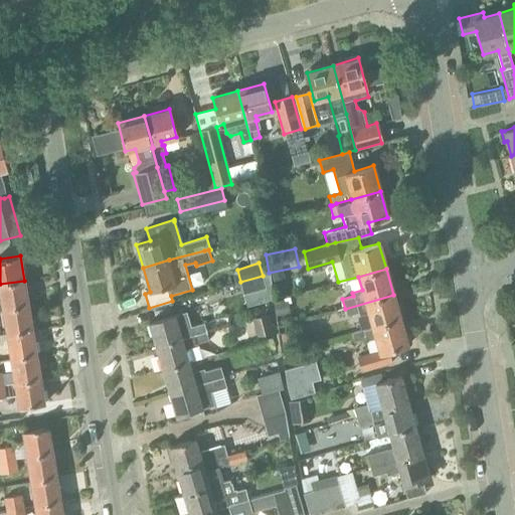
[(263,276),(240,282),(246,309),(270,303),(263,276)]
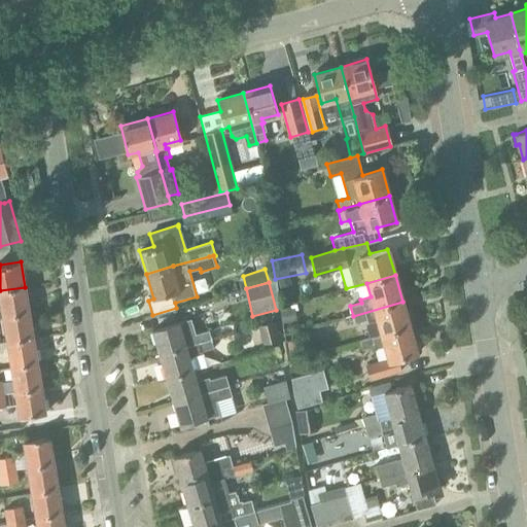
[(0,316),(3,316),(29,312),(25,287),(0,290),(0,316)]
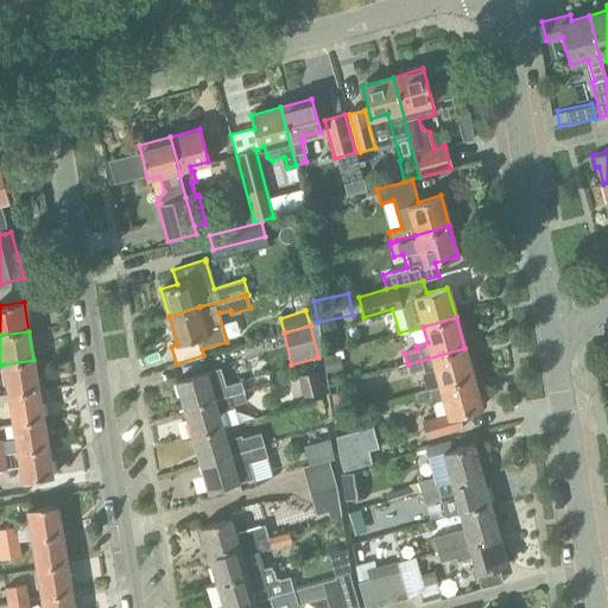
[(439,385),(473,377),(464,348),(407,365),(410,372),(423,369),(424,372),(435,369),(439,385)]
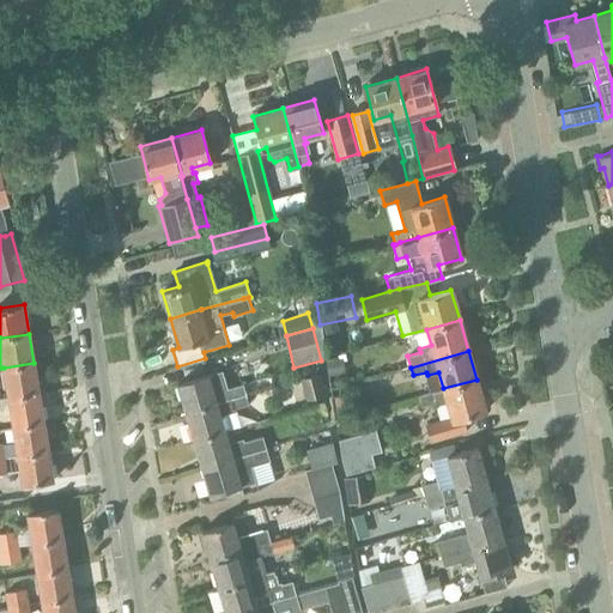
[(8,398),(38,393),(34,363),(4,368),(8,398)]
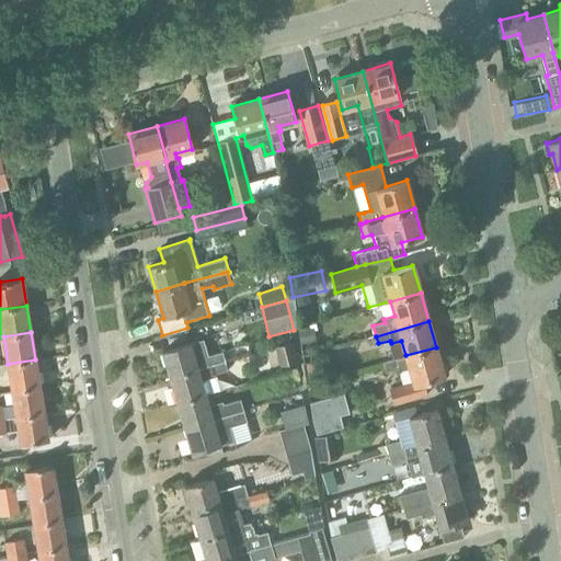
[(162,351),(169,376),(225,361),(220,346),(206,351),(203,340),(190,343),(162,351)]
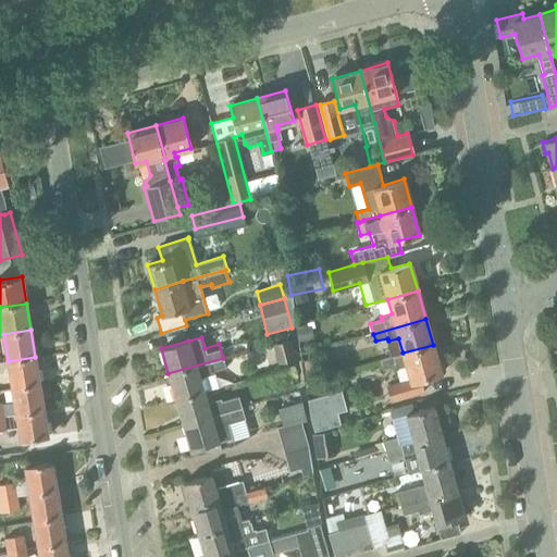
[(289,338),(272,344),(277,363),(295,359),(289,338)]
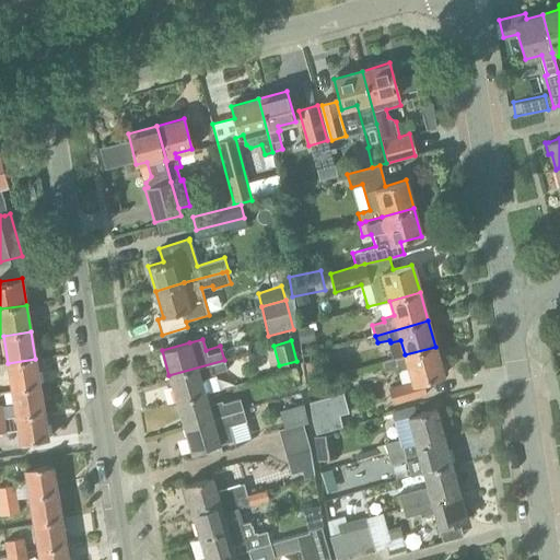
[(405,354),(382,361),(385,371),(397,368),(398,370),(408,368),(411,381),(387,387),(393,404),(426,394),(423,381),(443,375),(435,347),(405,354)]
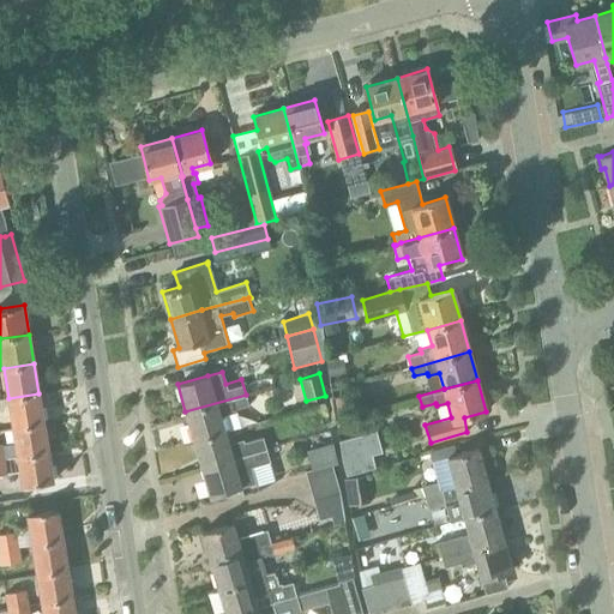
[(8,398),(13,427),(43,422),(38,393),(8,398)]
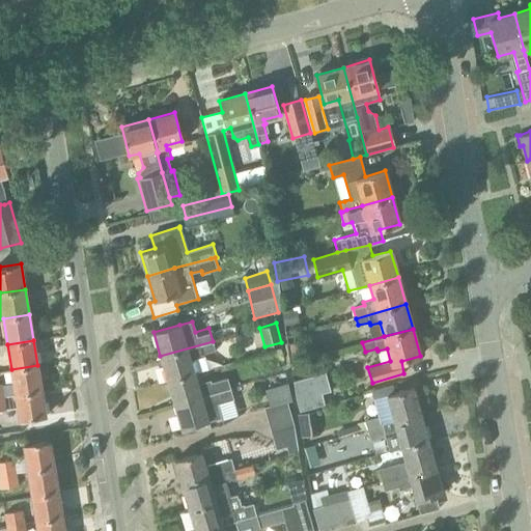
[(167,378),(193,370),(190,360),(203,356),(203,354),(215,350),(213,341),(160,356),(167,378)]
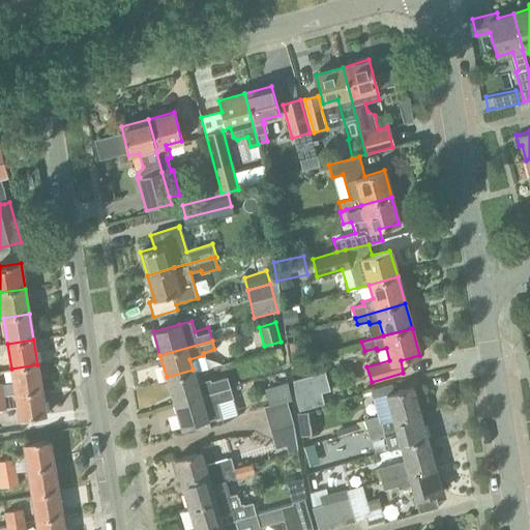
[(285,367),(298,365),(296,343),(283,344),(285,367)]
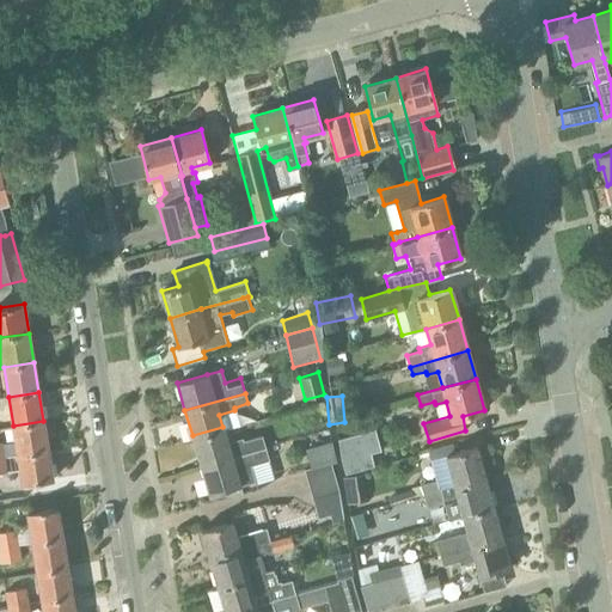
[(18,454),(48,450),(43,421),(13,426),(18,454)]
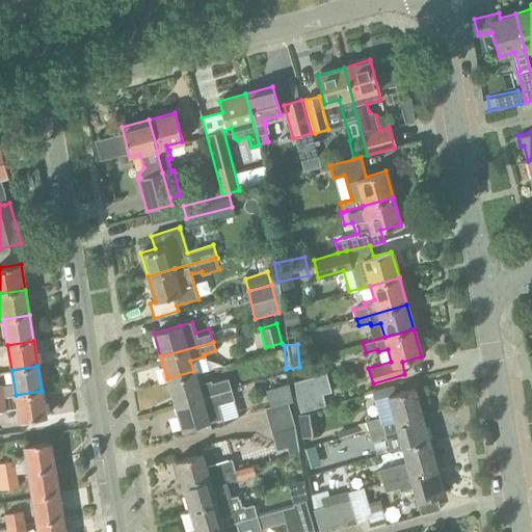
[(175,403),(232,387),(229,379),(214,383),(213,380),(197,386),(193,371),(167,378),(175,403)]
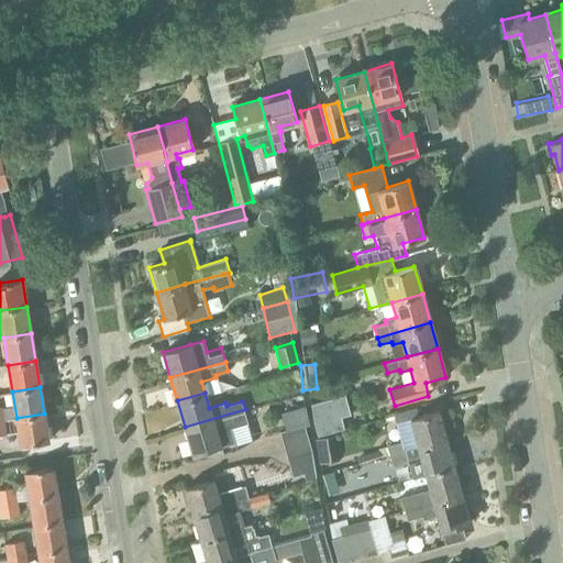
[(350,414),(344,395),(310,404),(318,435),(344,428),(341,417),(350,414)]
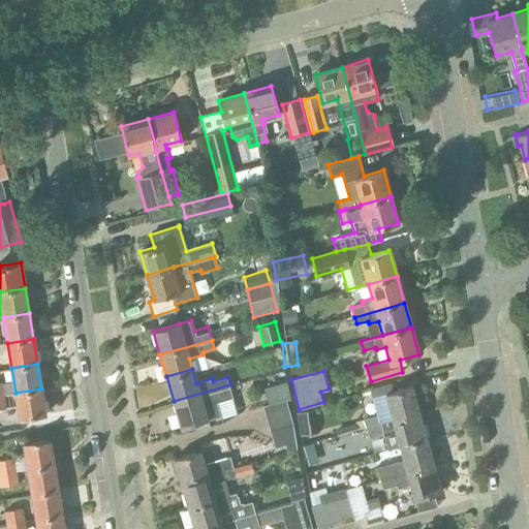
[(276,402),(288,398),(287,386),(285,380),(278,381),(281,393),(274,395),(276,402)]
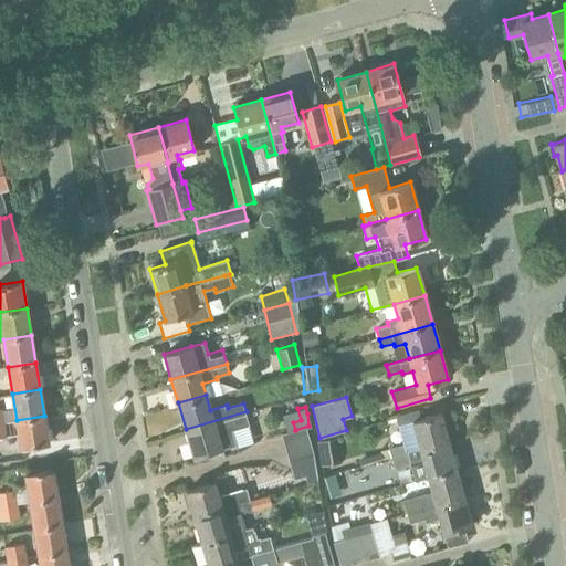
[(247,411),(186,429),(194,457),(238,443),(234,430),(250,426),(247,411)]
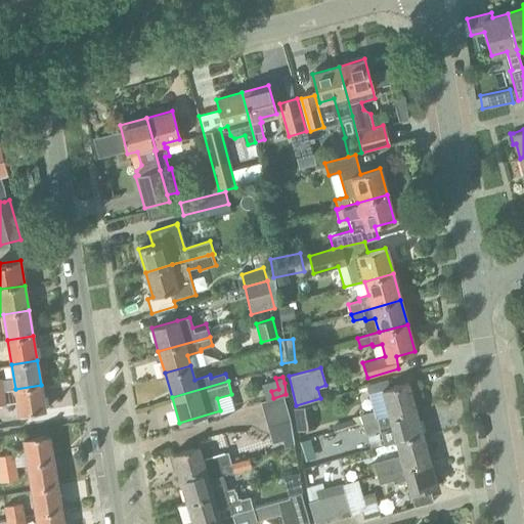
[(359,415),(351,417),(354,426),(362,423),(362,424),(389,417),(416,409),(407,383),(382,390),(386,406),(359,415)]
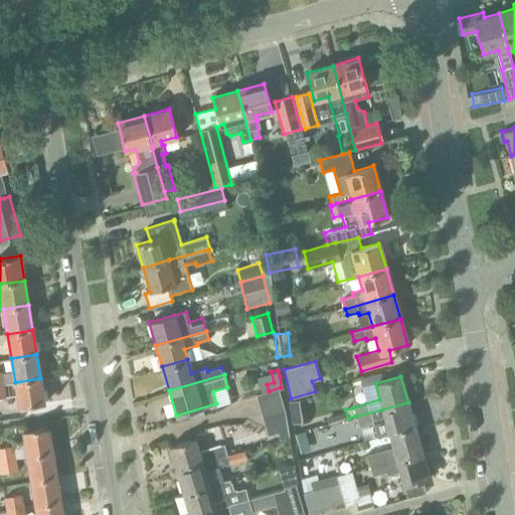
[(15,382),(19,407),(44,403),(40,378),(15,382)]
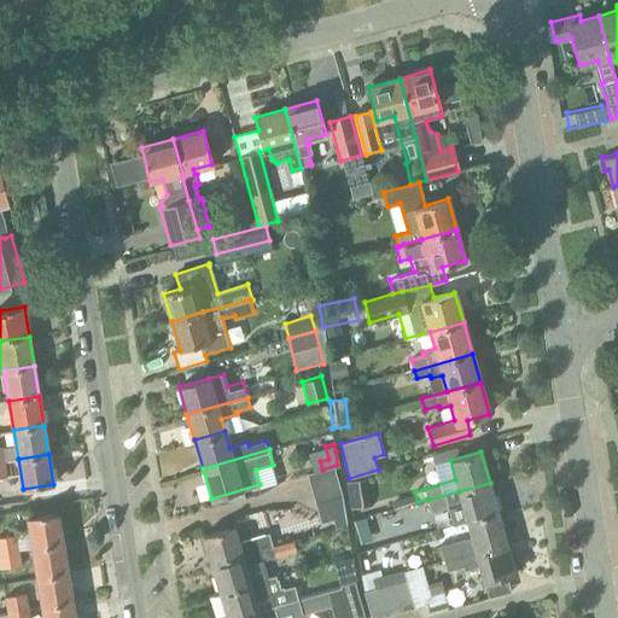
[(312,488),(339,481),(337,465),(322,470),(307,474),(312,488)]
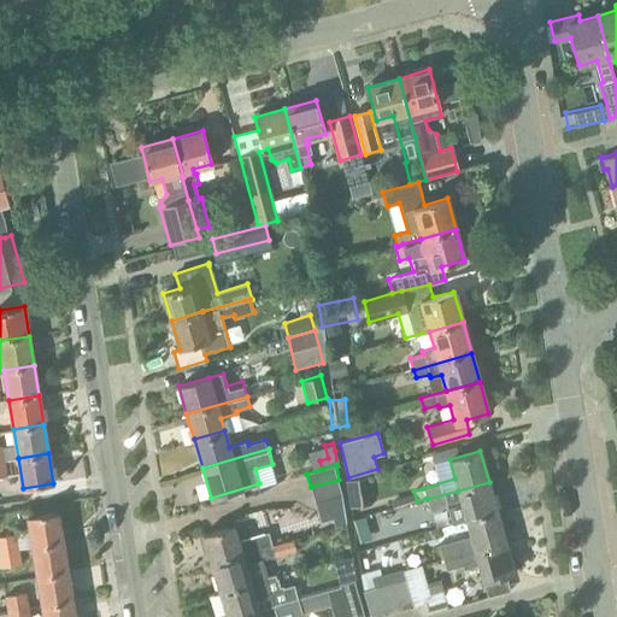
[(369,504),(365,477),(346,480),(350,507),(369,504)]
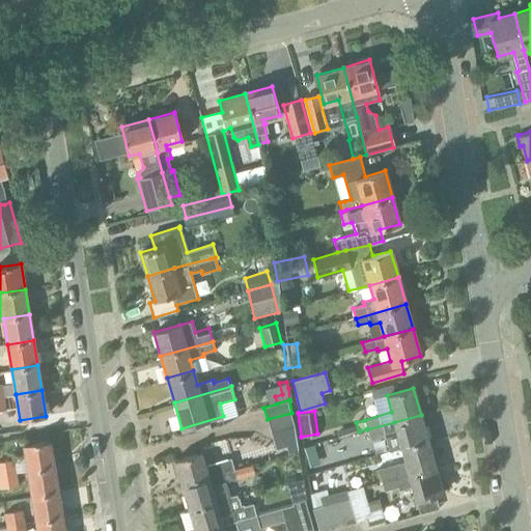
[(271,431),(294,425),(291,413),(268,419),(271,431)]
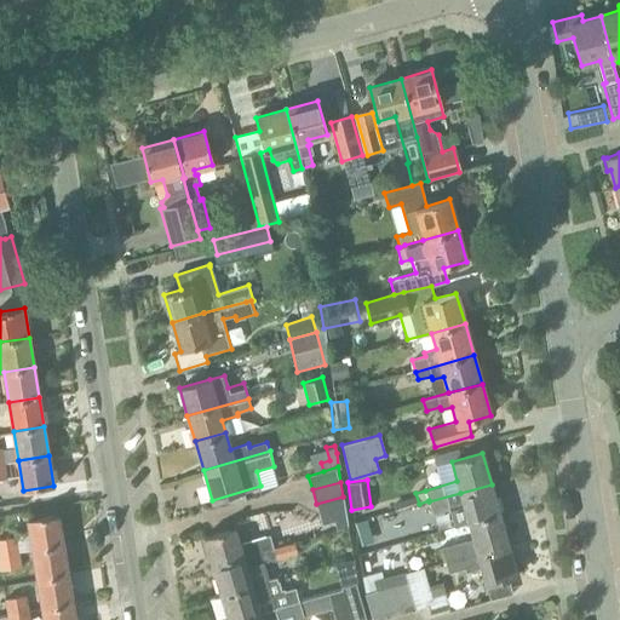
[(429,503),(424,504),(425,511),(431,510),(432,514),(451,509),(454,524),(468,521),(469,521),(499,512),(492,484),(460,493),(429,501),(429,503)]
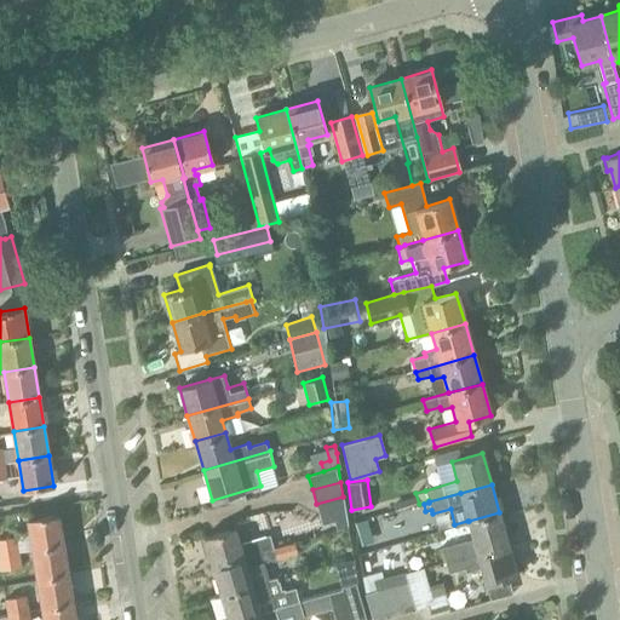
[(343,497),(316,504),(322,524),(333,521),(337,529),(348,527),(343,497)]
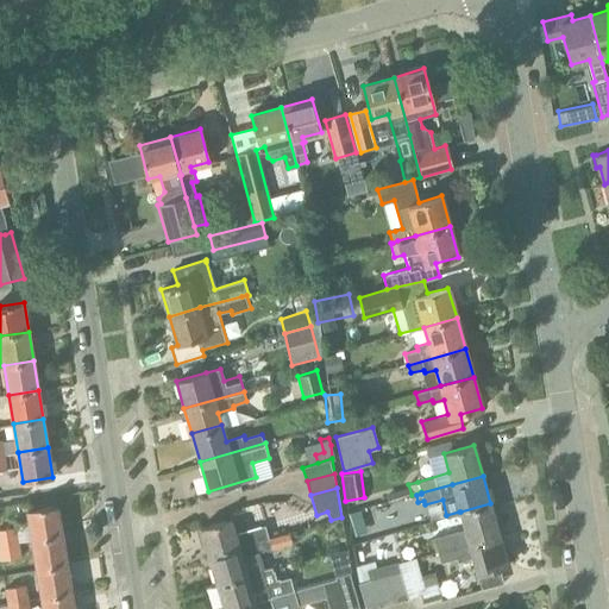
[(464,529),(433,538),(437,550),(468,541),(498,533),(490,503),(460,512),(459,512),(464,529)]
